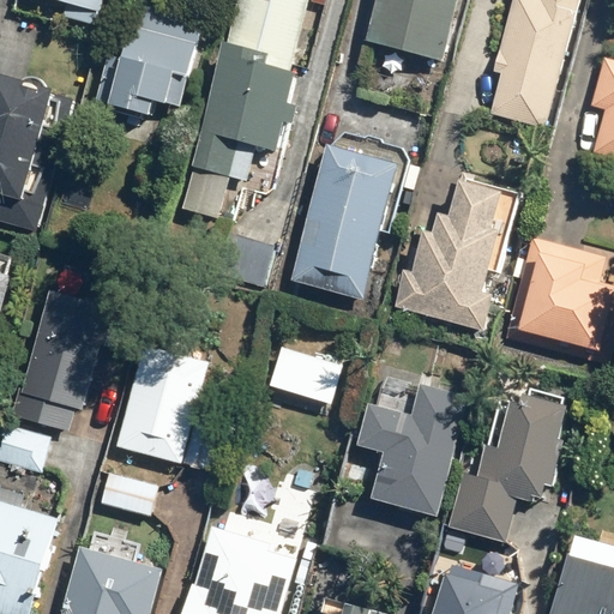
[(64,17),(95,25),(102,0),(56,0),(67,2),(64,17)]
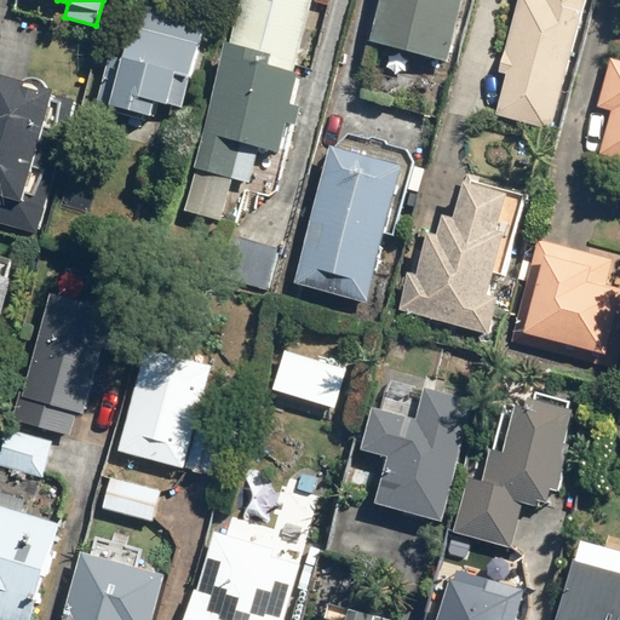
[(240,0),(195,166),(233,176),(241,142),(280,151),(287,121),(297,125),(302,105),(293,104),(302,73),(292,70),(310,0),(240,0)]
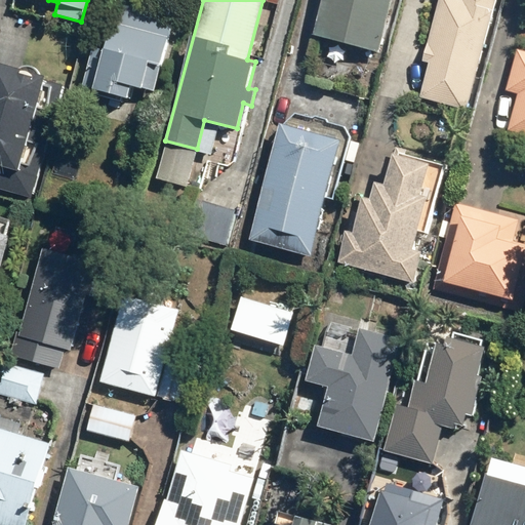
[(322,0),(314,33),(376,51),(390,0),(322,0)]
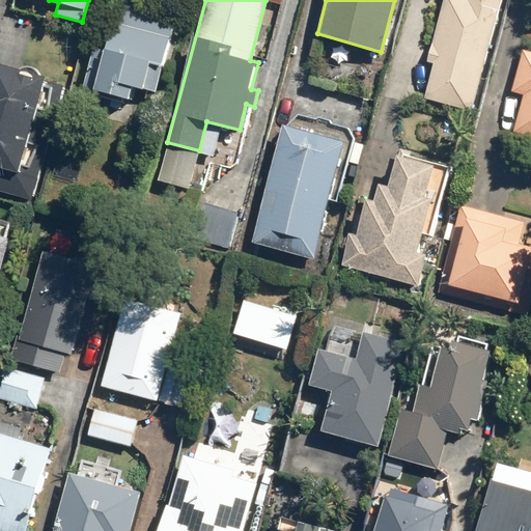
[(426,98),(471,110),(501,0),(444,0),(427,62),(436,64),(426,98)]
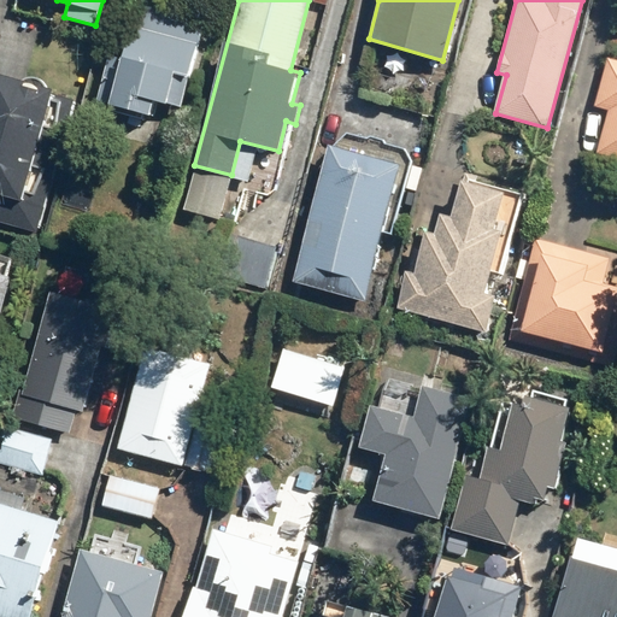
[(110,54),(97,100),(152,115),(156,100),(166,103),(175,72),(189,76),(205,21),(139,3),(123,58),(110,54)]
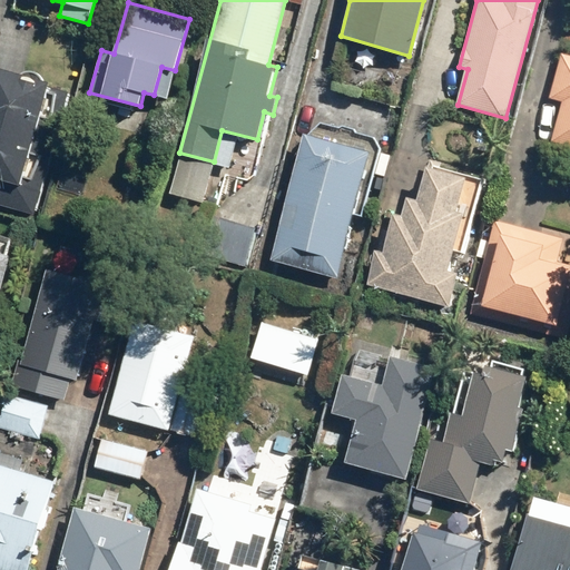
[(569,146),(569,53),(562,52),(549,98),(563,101),(552,141),(569,146)]
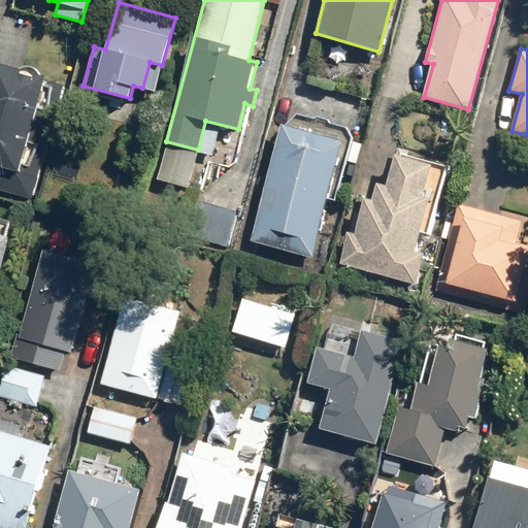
[(20,68),(0,62),(0,188),(31,197),(63,86),(45,80),(46,75),(41,74),(41,73),(39,71),(38,69),(37,68),(35,66),(33,65),(31,65),(29,65),(27,65),(25,65),(23,66),(21,67),(20,68)]
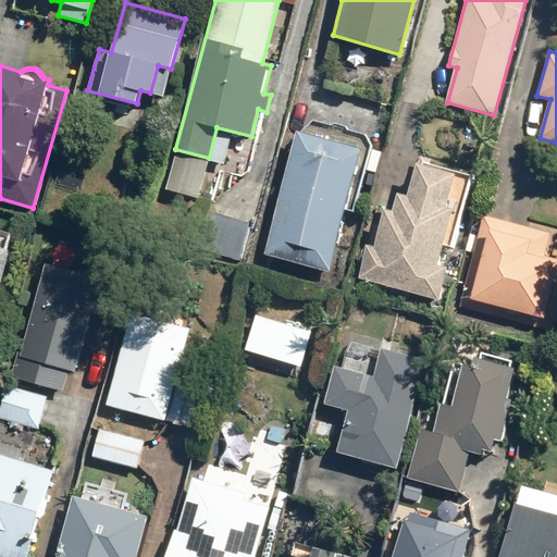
[(300,131),(265,256),(330,273),(363,148),(300,131)]
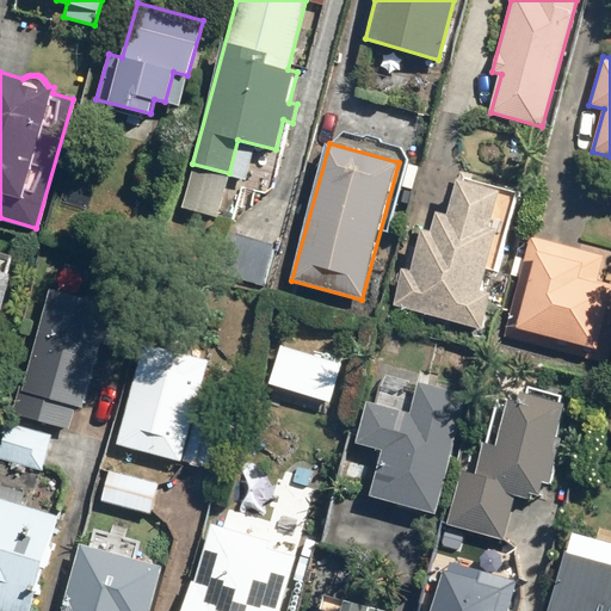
[(403,269),(393,307),(482,331),(493,294),(479,290),(497,227),(491,226),(500,192),(457,180),(449,213),(439,210),(432,233),(424,229),(412,271),(403,269)]
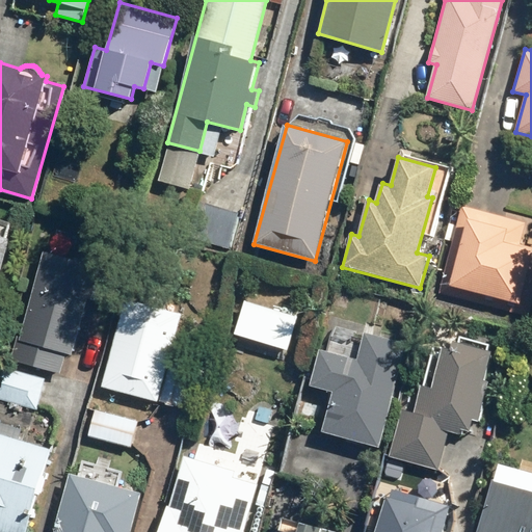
[(198,203),(189,236),(230,247),(239,213),(198,203)]
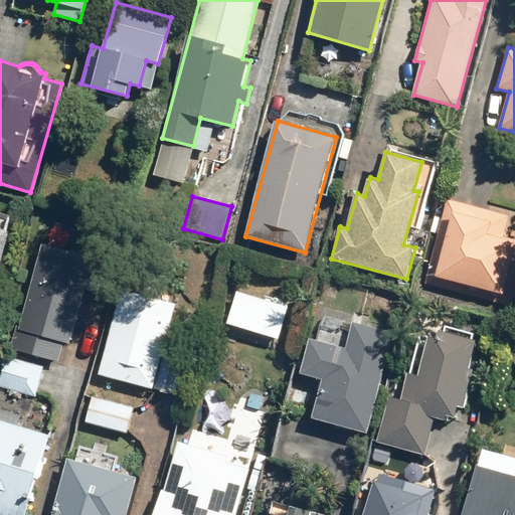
[(449,198),(424,286),(512,310),(514,298),(514,227),(507,225),(510,214),(449,198)]
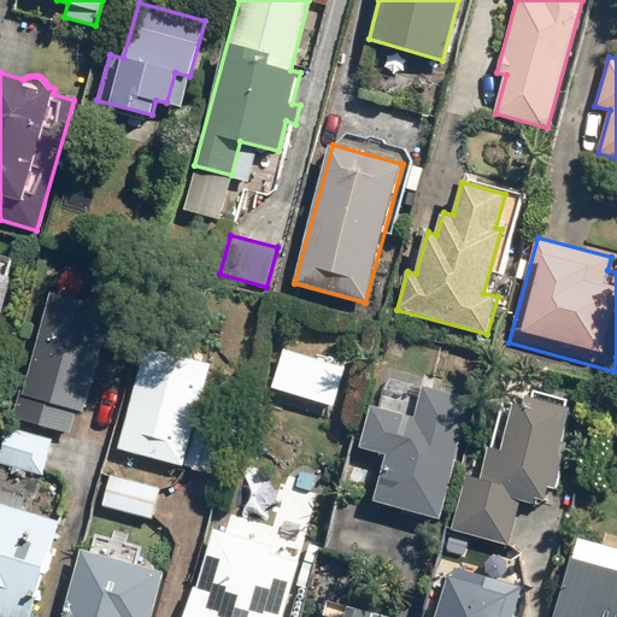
[(0,319),(12,277),(0,274),(0,319)]
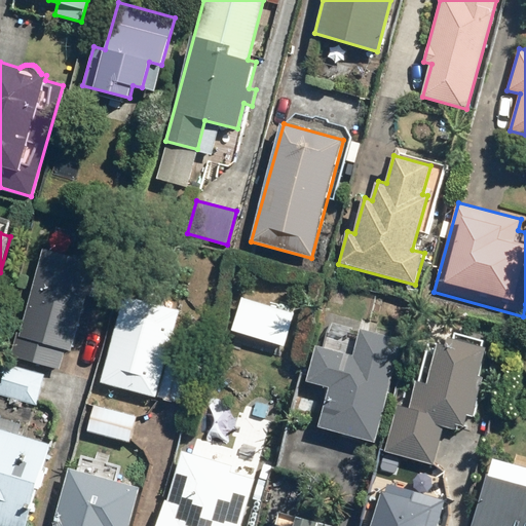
[(43,248),(20,333),(17,332),(11,357),(61,371),(66,349),(71,351),(86,295),(92,297),(102,264),(43,248)]
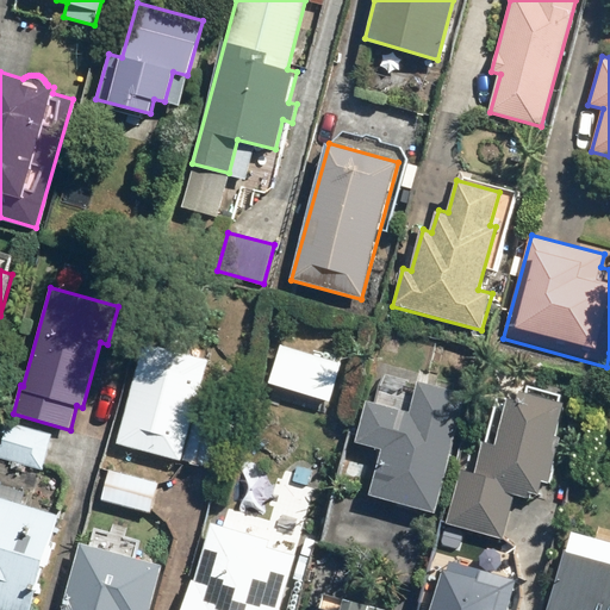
[(118,443),(180,461),(210,359),(145,341),(118,443)]
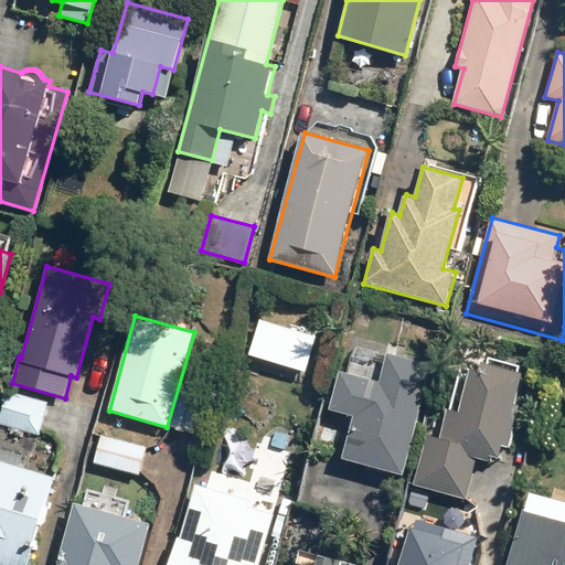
[(342,459),(403,476),(434,364),(387,352),(380,382),(341,371),(331,411),(353,416),(342,459)]
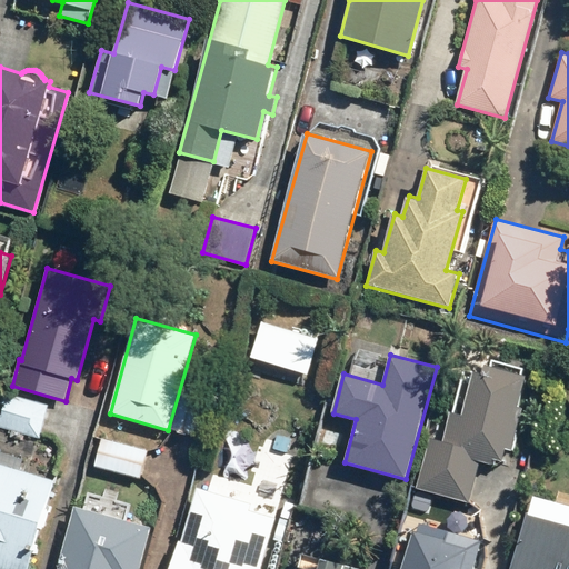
[(432,436),(418,486),(461,498),(466,486),(471,488),(480,458),(492,461),(495,456),(503,458),(508,442),(513,445),(525,403),(517,401),(525,372),(486,361),(483,370),(475,367),(463,410),(453,408),(445,439),(432,436)]
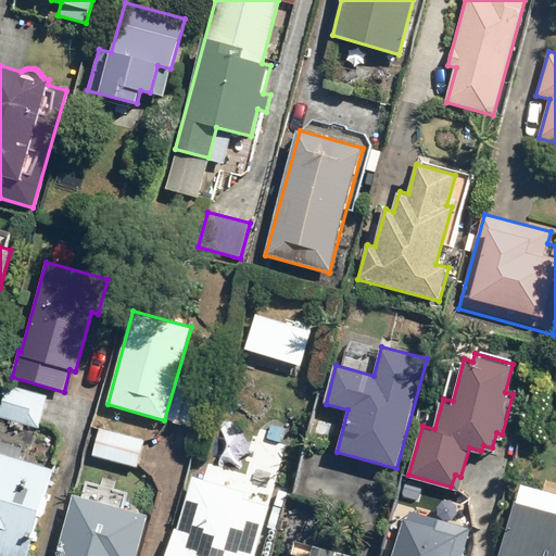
[(0,416),(38,427),(48,396),(0,382),(0,416)]
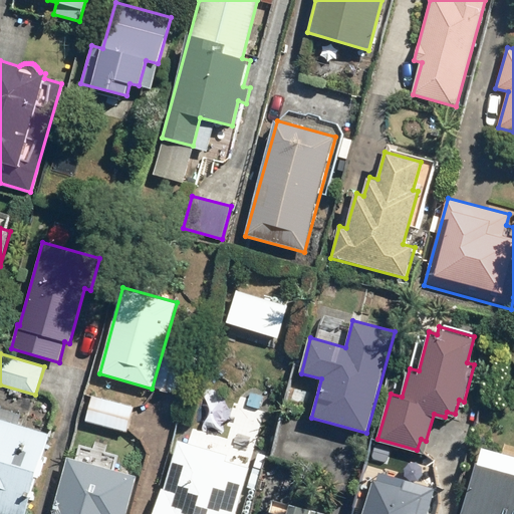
[(90,422),(127,433),(135,408),(97,398),(90,422)]
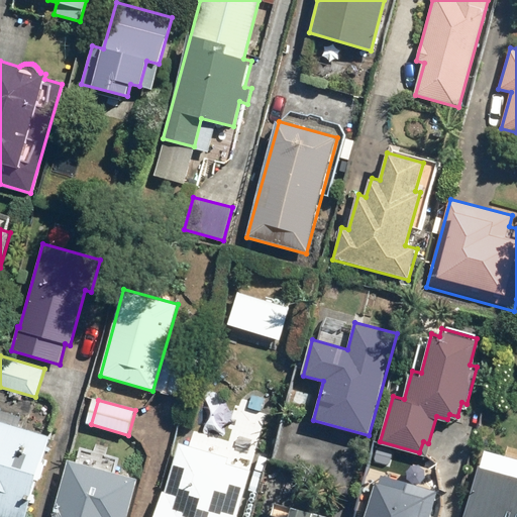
[(237,400),(223,448),(264,459),(278,411),(237,400)]
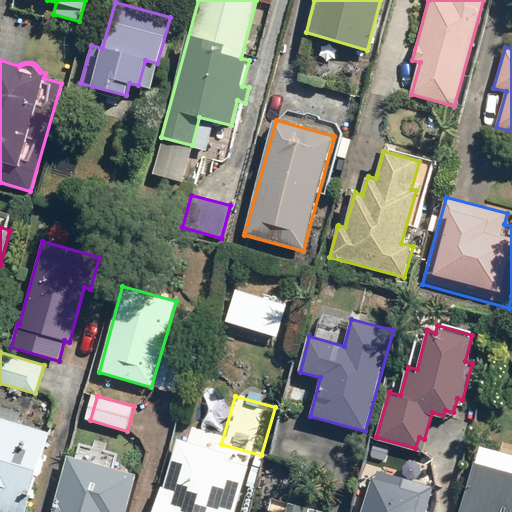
[(0,416),(0,511),(3,511),(27,511),(50,431),(0,416)]
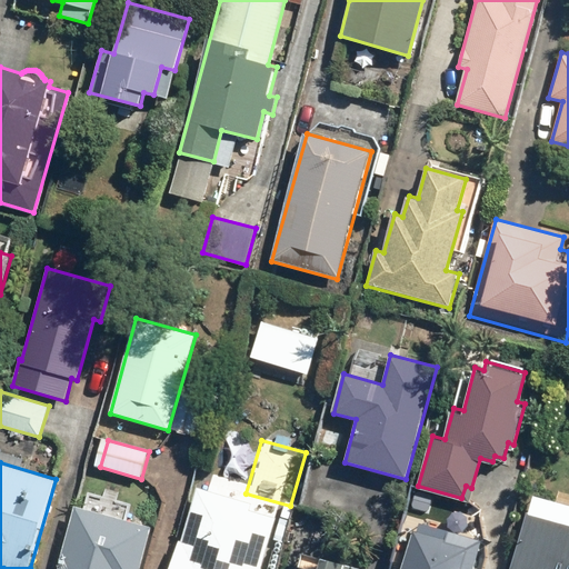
[(193,490),(171,568),(258,568),(260,567),(236,559),(240,546),(223,541),(233,501),(193,490)]
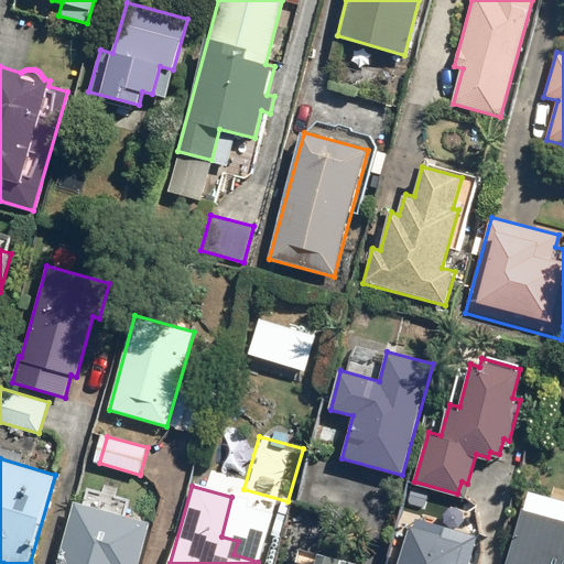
[(76,501),(60,563),(141,563),(153,523),(76,501)]
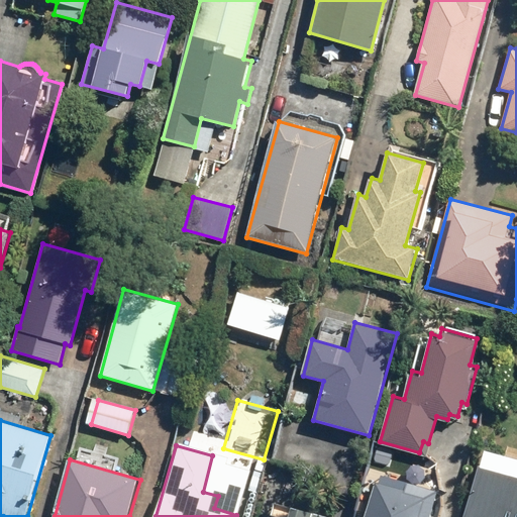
[(429,516),(437,491),(409,483),(406,492),(375,483),(365,516),(429,516)]
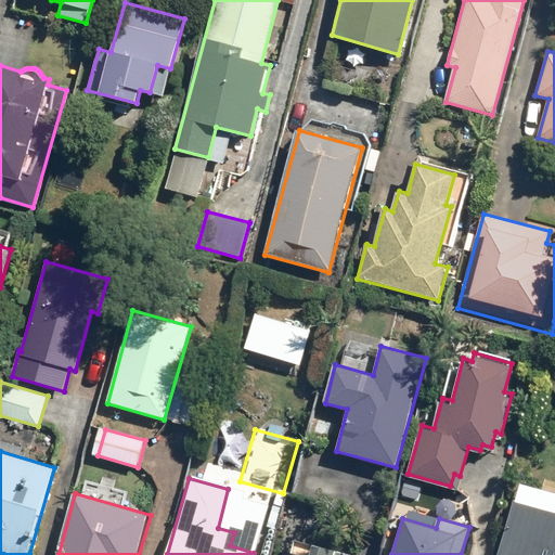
[(554,554),(502,539),(497,554),(554,554)]
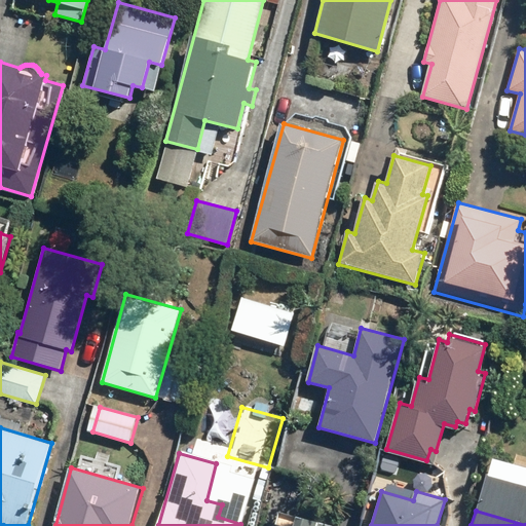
[(274,525),(332,525),(333,525),(298,516),(294,525),(284,525),(275,523),(274,525)]
